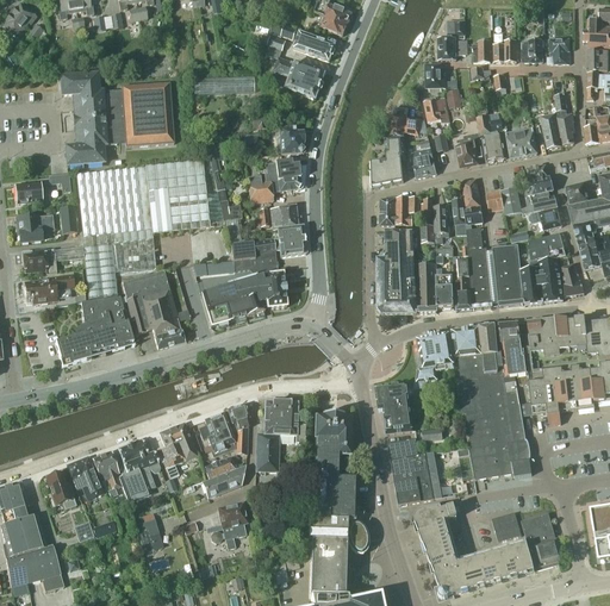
[(75,12),(73,0),(58,0),(60,10),(58,10),(60,19),(67,18),(66,13),(75,12)]
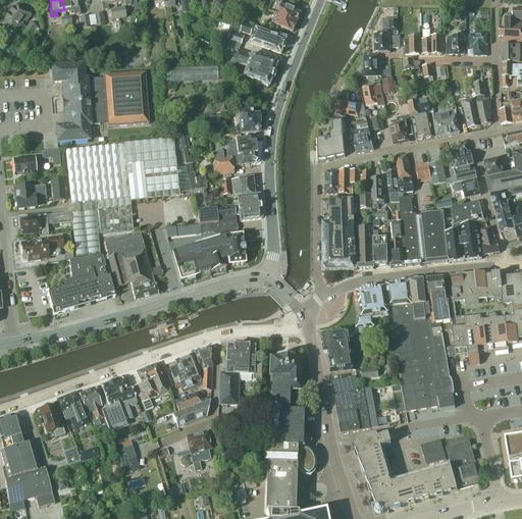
[(62,0),(64,10),(72,9),(73,12),(80,11),(79,4),(76,4),(75,0),(62,0)]
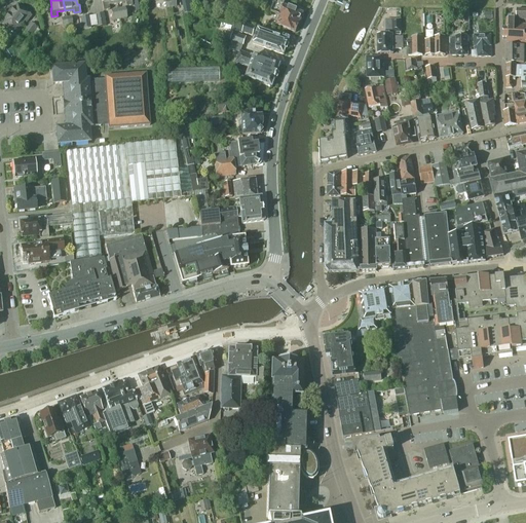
[(117,1),(117,0),(104,0),(102,1),(103,8),(109,7),(108,3),(117,1)]
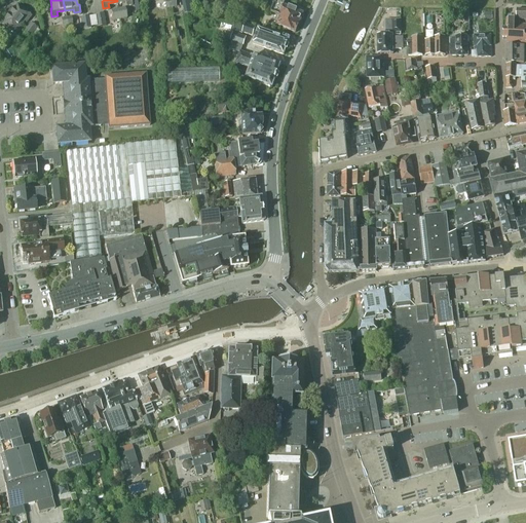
[(142,8),(140,0),(134,0),(136,9),(142,8)]
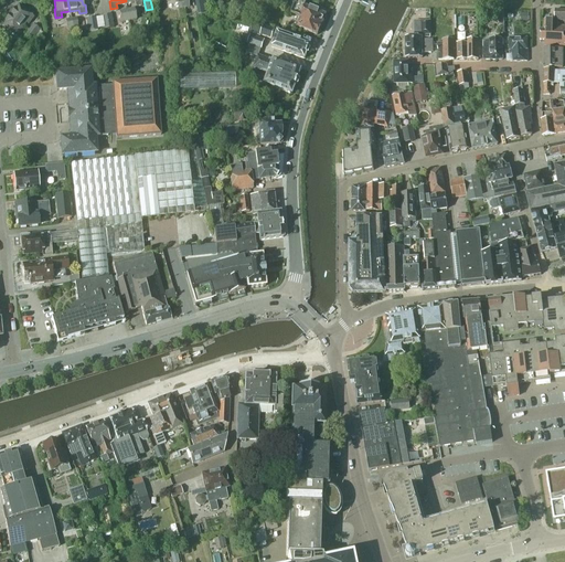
[(199,0),(201,11),(208,10),(205,0),(199,0)]
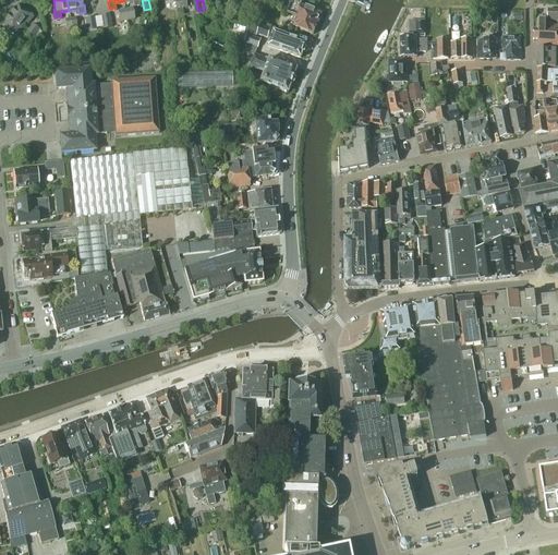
[(303,0),(291,0),(288,10),(298,14),(294,23),(313,31),(317,20),(319,20),(320,16),(319,14),(320,12),(314,10),(315,8),(302,3),(303,0)]
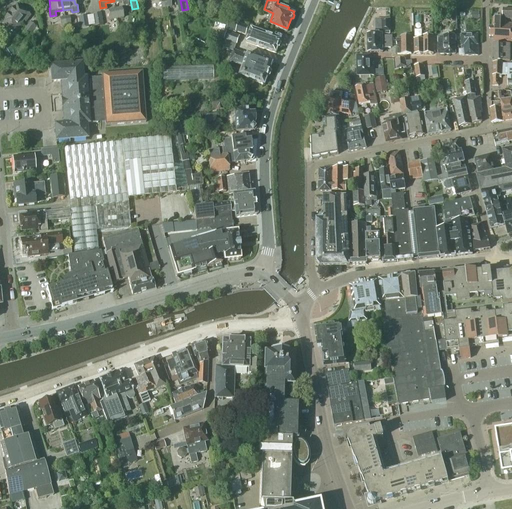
[(16,2),(8,12),(20,21),(23,17),(25,19),(28,15),(26,14),(28,12),(16,2)]
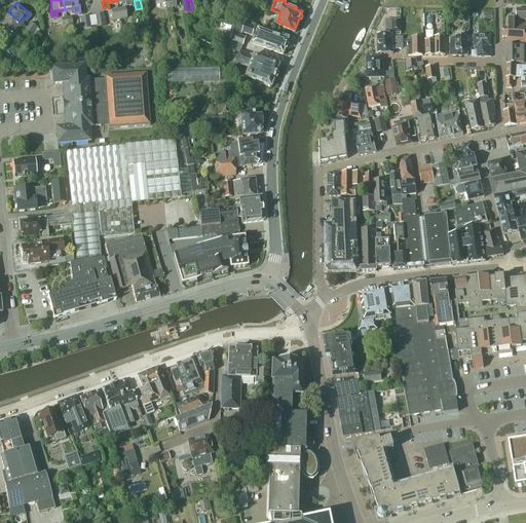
[(125,5),(117,6),(119,17),(127,16),(125,5)]
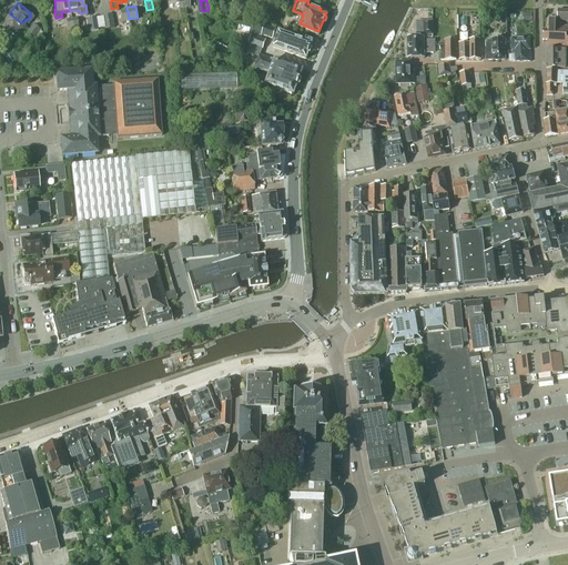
[(122,20),(129,19),(127,7),(120,8),(122,20)]
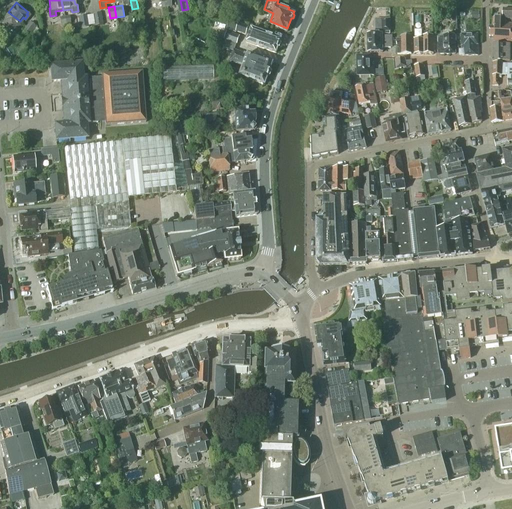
[(511,6),(502,6),(502,16),(493,16),(493,24),(489,23),(489,34),(493,34),(493,38),(511,39),(511,20),(505,20),(506,16),(511,16),(511,6)]
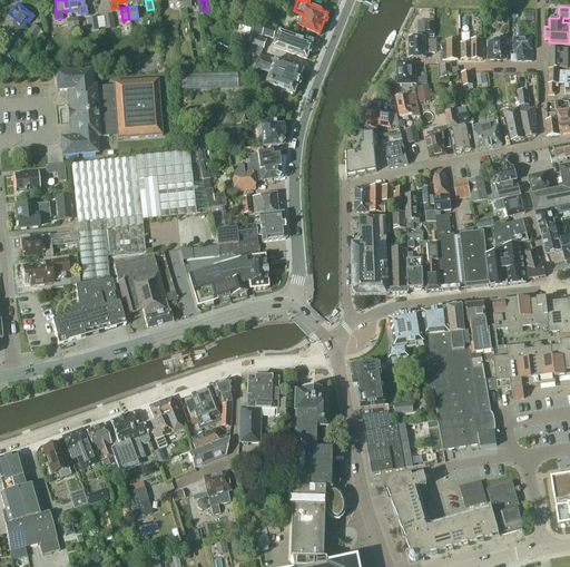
[(508,22),(508,8),(498,8),(498,20),(500,20),(500,22),(508,22)]
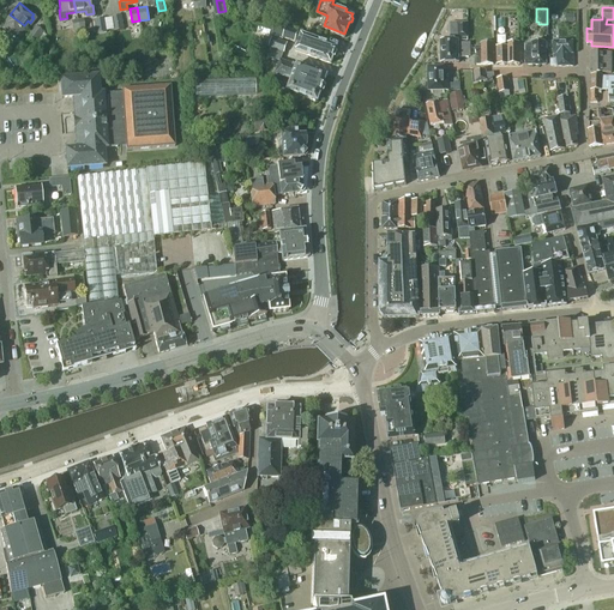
[(124,28),(121,13),(110,14),(113,29),(124,28)]
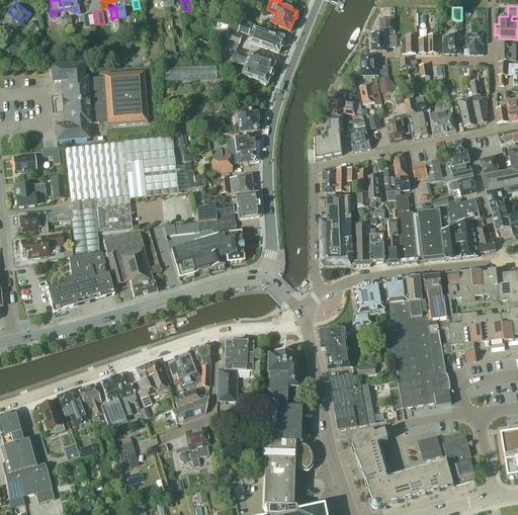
[(20,21),(8,12),(1,21),(13,30),(15,28),(16,29),(19,26),(17,25),(20,21)]
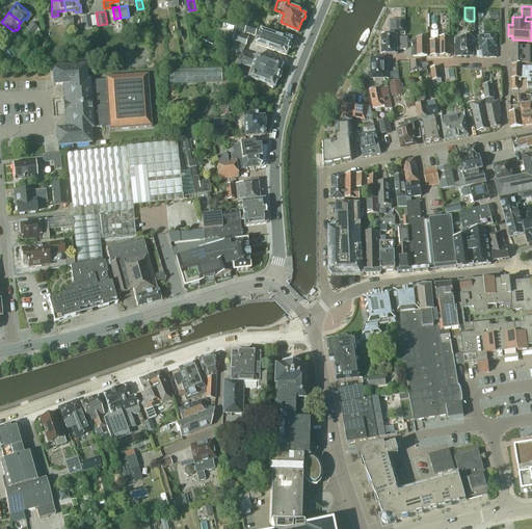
[(92,26),(90,14),(81,15),(83,27),(92,26)]
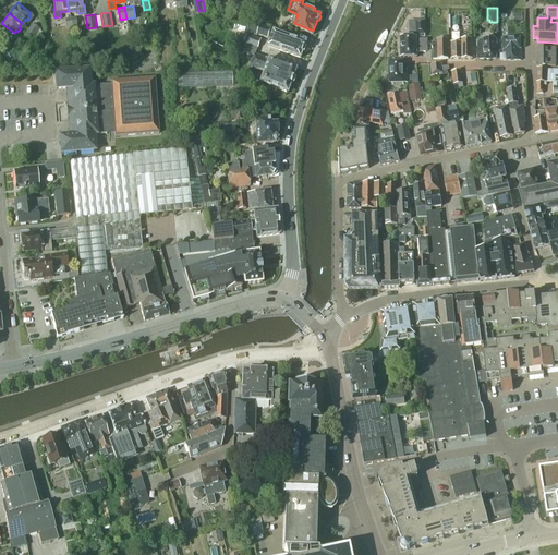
[(425,19),(415,17),(415,32),(417,32),(417,34),(425,34),(425,32),(425,19)]
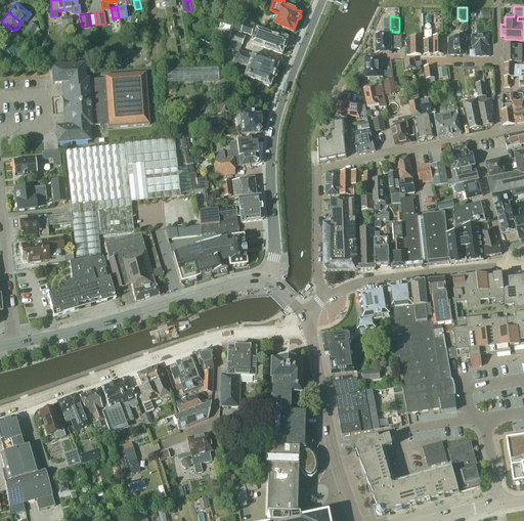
[(239,20),(235,19),(232,28),(242,31),(243,30),(253,34),(254,31),(256,32),(253,41),(282,52),(288,38),(239,20)]
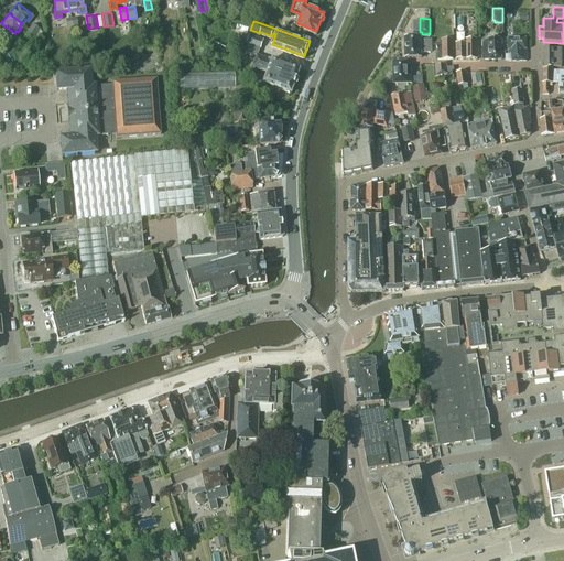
[(29,28),(35,33),(40,28),(33,22),(29,28)]
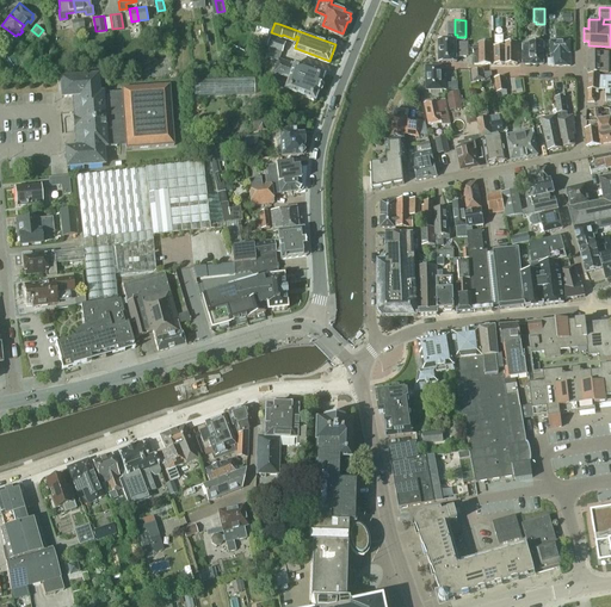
[(34,41),(38,36),(31,30),(26,35),(34,41)]
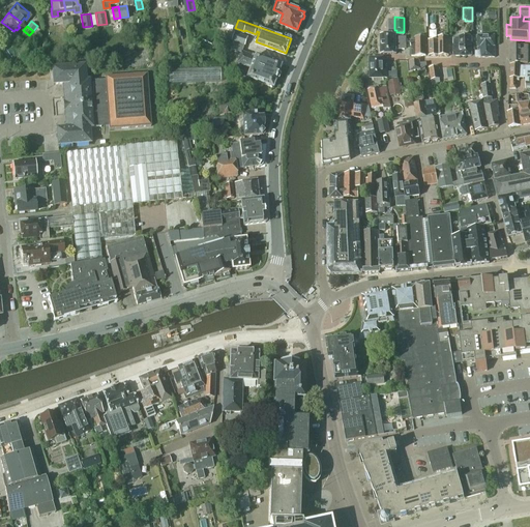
[(233,38),(244,42),(247,35),(235,30),(233,36),(226,33),(225,36),(233,39),(233,38)]
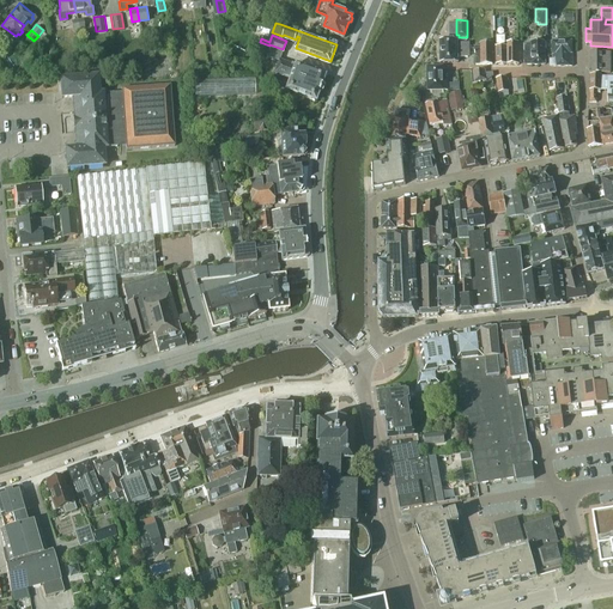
[(439,55),(439,59),(439,60),(443,60),(454,60),(457,60),(457,37),(454,37),(443,37),(439,37),(439,55)]
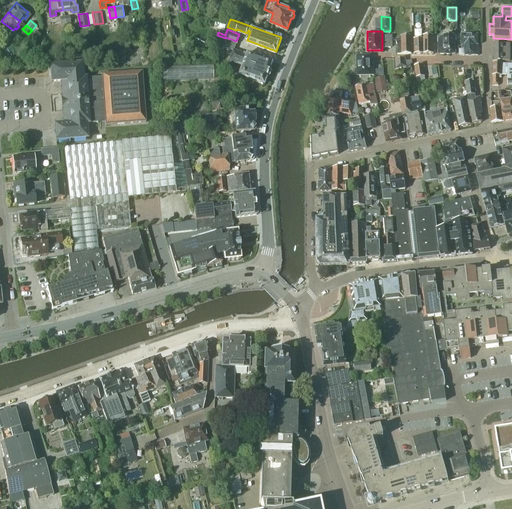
[(454,51),(454,32),(443,32),(443,35),(437,35),(437,52),(443,51),(454,51)]
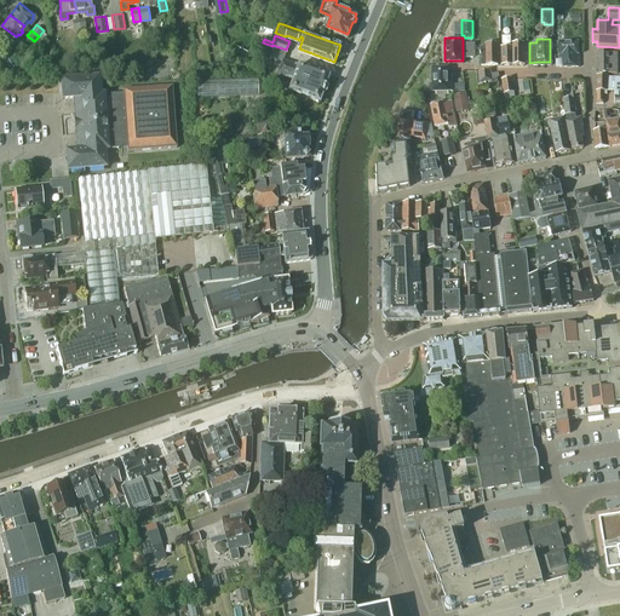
[(579,64),(578,39),(558,39),(558,56),(556,56),(556,64),(579,64)]
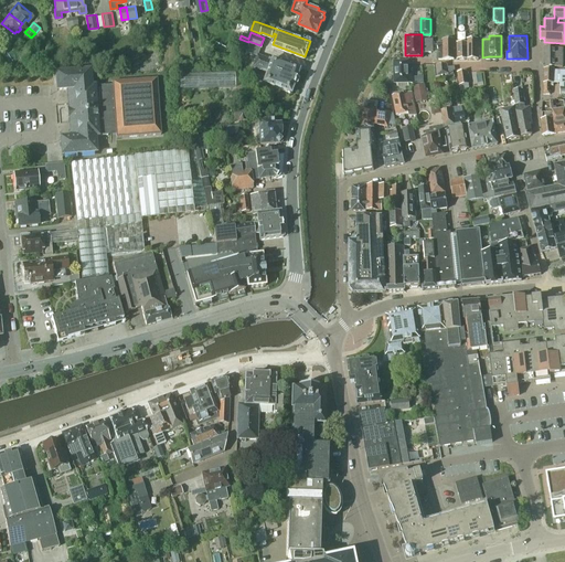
[(433,50),(433,36),(424,36),(424,50),(433,50)]
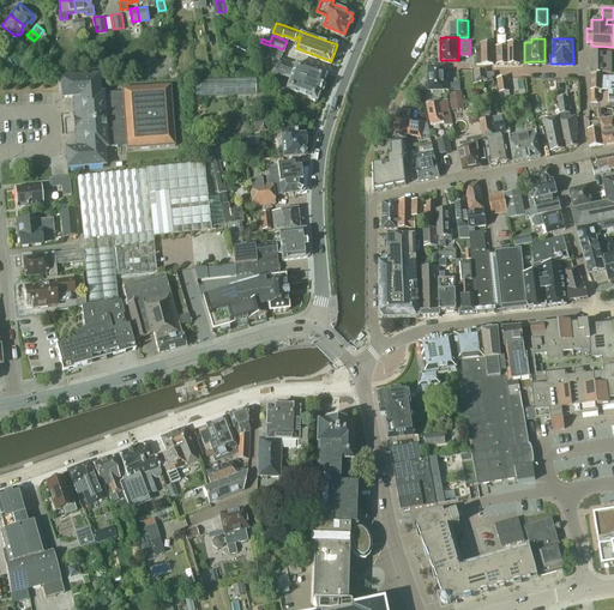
[(493,61),(492,40),(480,40),(480,43),(474,43),(474,48),(476,48),(476,62),(493,61)]
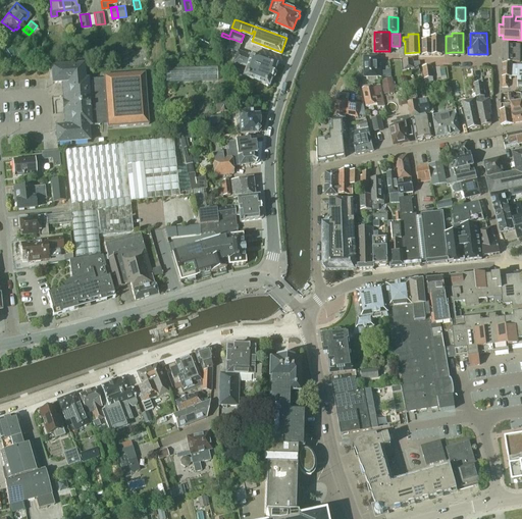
[(441,52),(440,34),(431,34),(431,36),(421,36),(421,52),(441,52)]
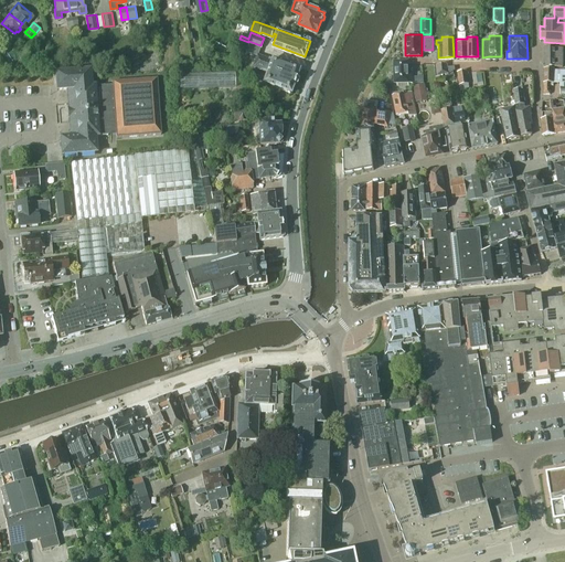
[(258,54),(258,53),(260,45),(248,41),(248,42),(245,50),(258,54)]
